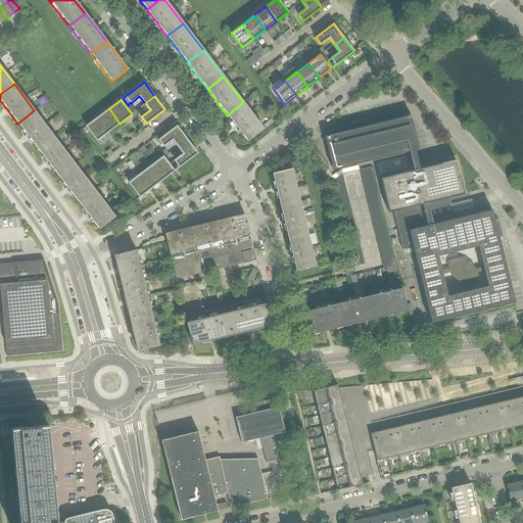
[(247,141),(264,129),(243,102),(227,115),(247,141)]
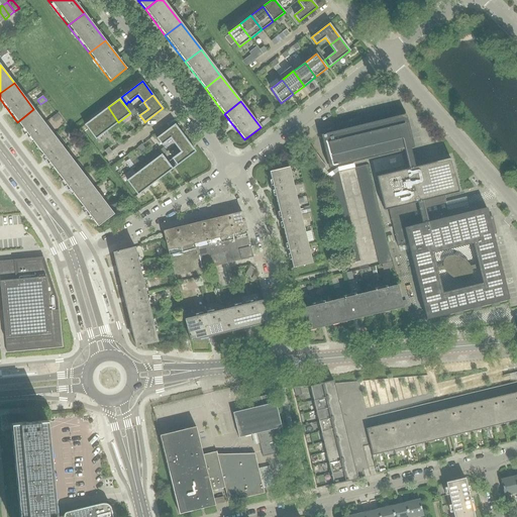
[(426,319),(454,312),(454,315),(462,313),(461,310),(473,308),(473,310),(481,309),(480,306),(491,303),(492,306),(499,304),(499,302),(508,299),(493,234),(495,234),(491,217),(489,217),(486,208),(449,217),(444,196),(458,192),(450,159),(415,167),(405,125),(401,106),(335,122),(337,132),(326,135),(333,165),(404,148),(409,169),(376,177),(384,210),(388,209),(397,245),(404,244),(407,243),(416,280),(426,319)]
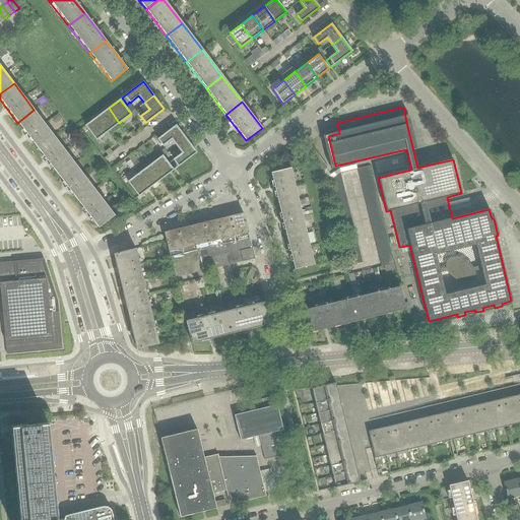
[(108,131),(119,123),(109,108),(96,117),(108,131)]
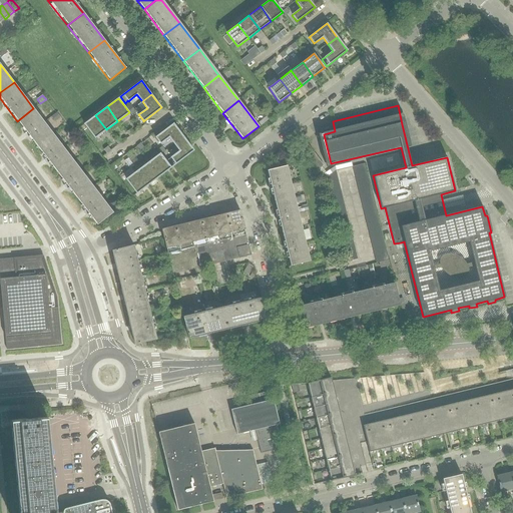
[(37,147),(53,134),(33,108),(17,121),(37,147)]
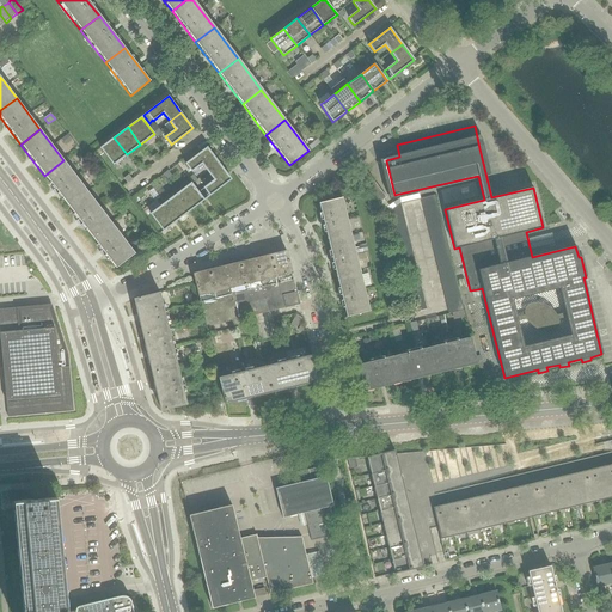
[(101,147),(114,165),(114,164),(127,154),(114,138),(101,147)]
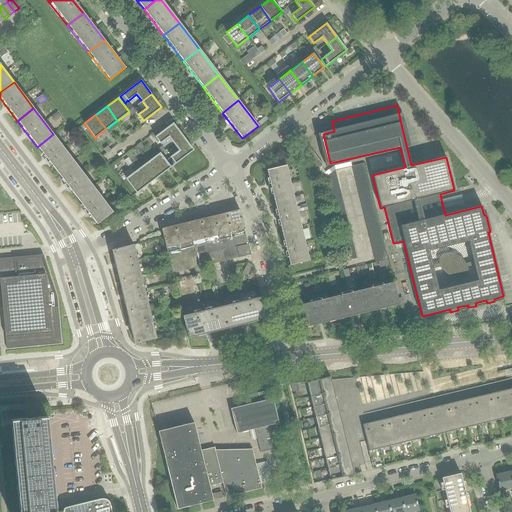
[(168,137),(174,144),(183,137),(173,123),(155,137),(160,143),(168,137)]
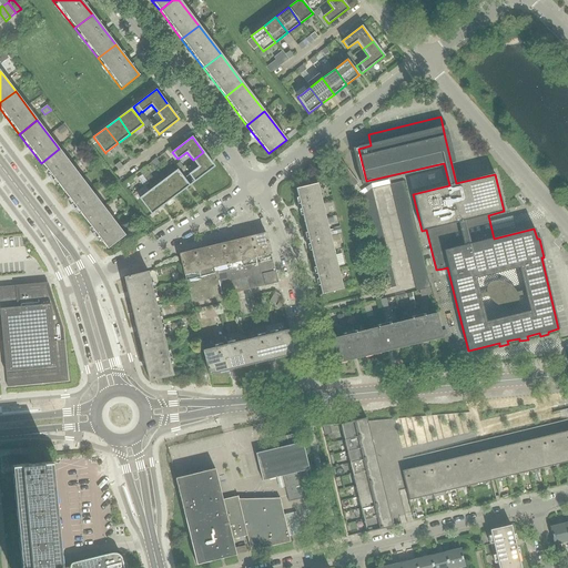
[(41,163),(62,191),(81,178),(59,149),(41,163)]
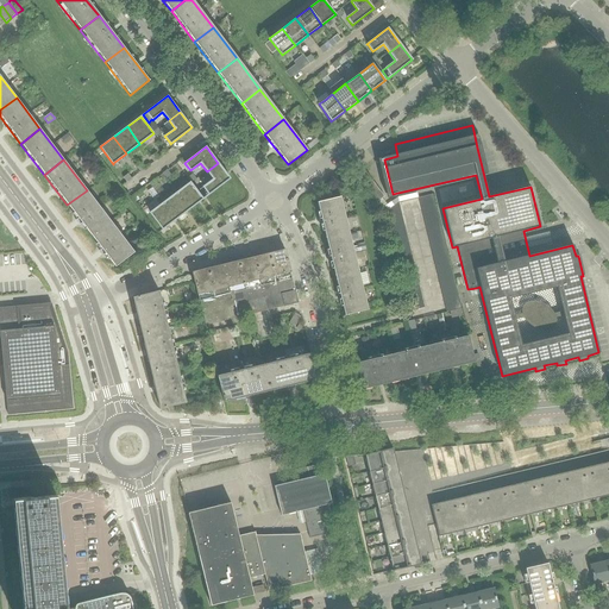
[(213,180),(208,183),(202,187),(200,189),(205,198),(230,179),(218,163),(207,171),(213,180)]
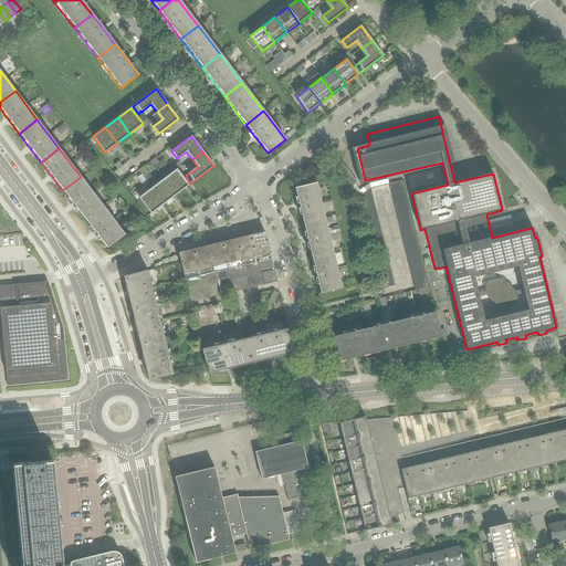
[(189,185),(188,185),(184,178),(177,169),(164,179),(176,195),(189,185)]
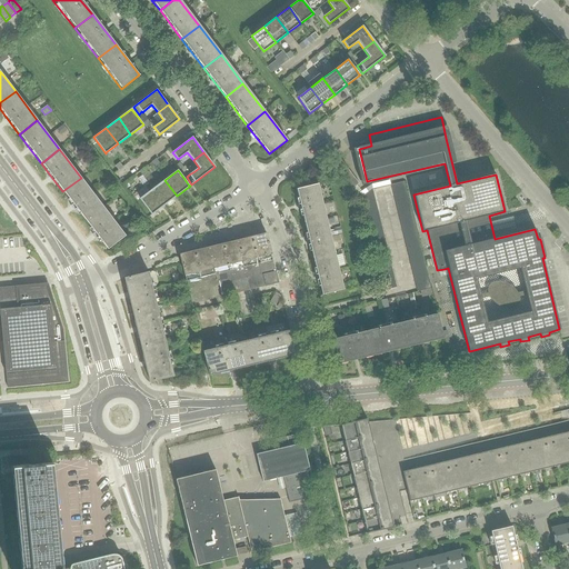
[(62,191),(85,220),(102,207),(81,178),(62,191)]
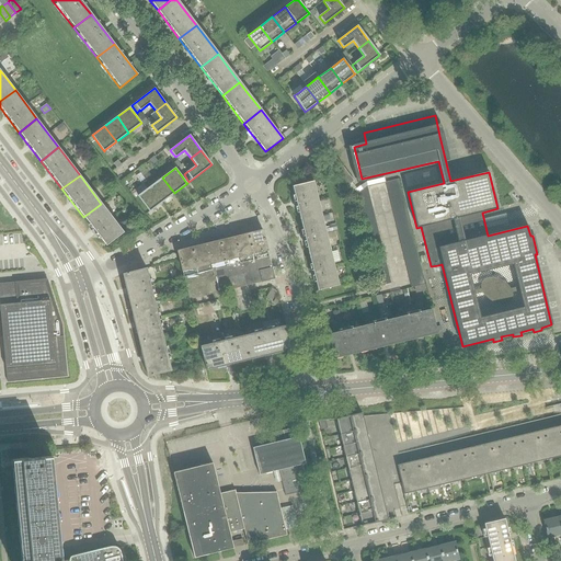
[(133,180),(129,175),(125,179),(121,182),(124,186),(133,180)]
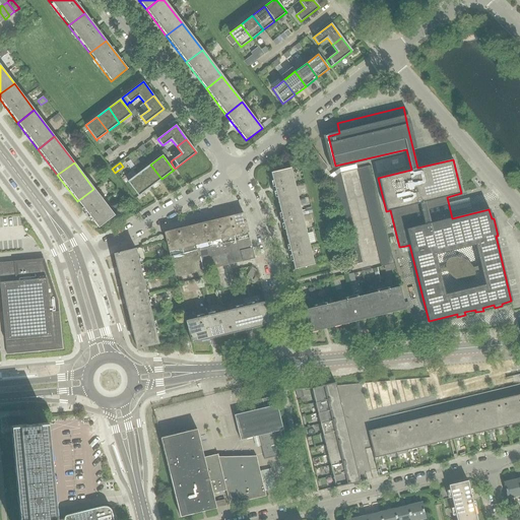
[(150,188),(161,179),(150,165),(139,173),(150,188)]
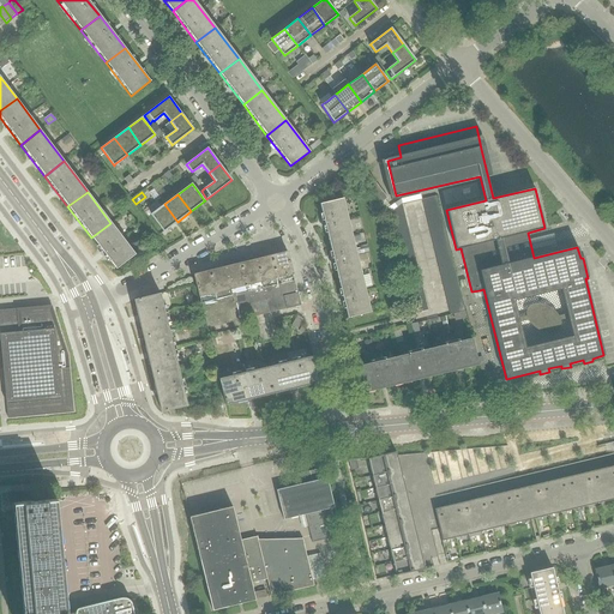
[(319,204),(329,242),(351,236),(342,198),(319,204)]
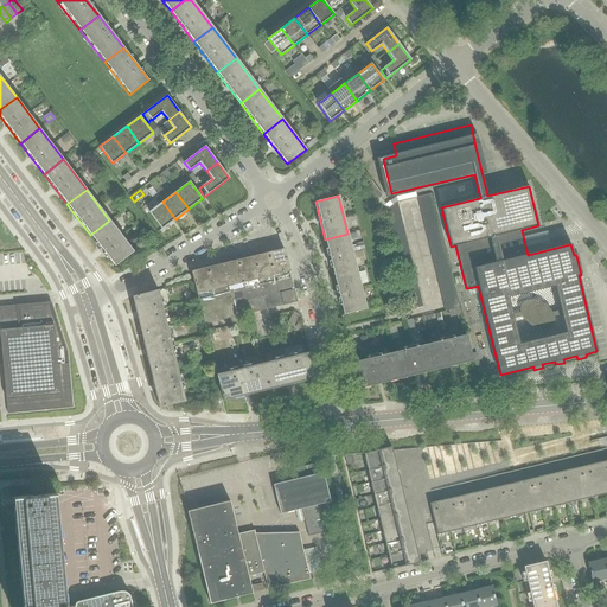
[(163,202),(149,212),(149,211),(148,212),(161,229),(176,219),(163,202)]
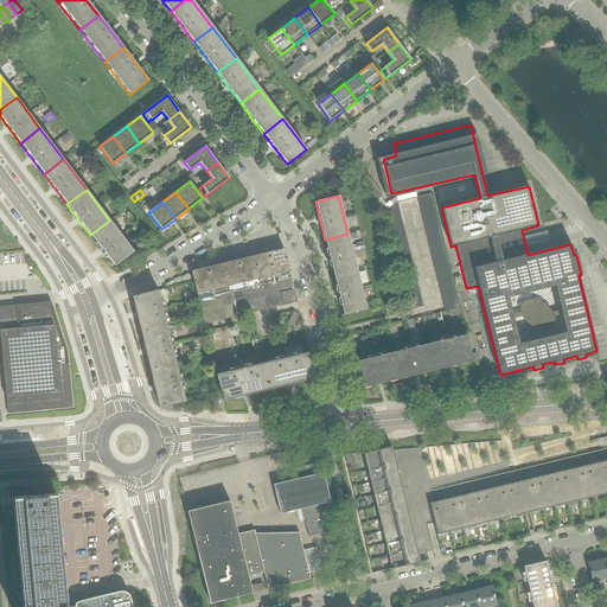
[(384,212),(385,218),(400,215),(396,203),(384,212)]
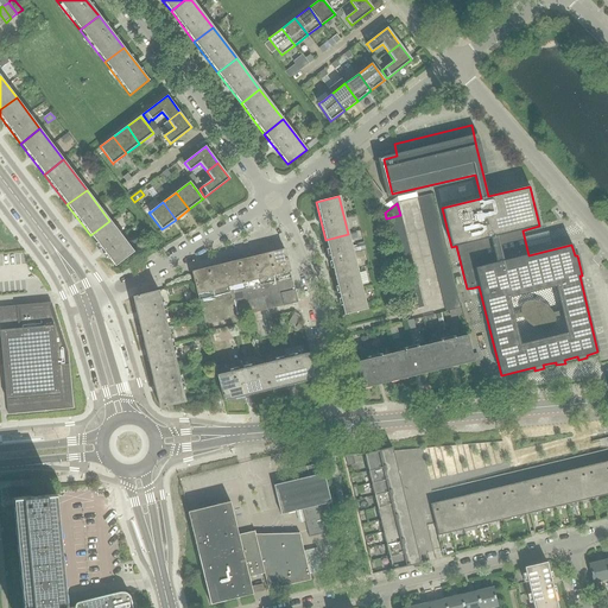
[(387,226),(401,222),(400,215),(386,219),(387,226)]
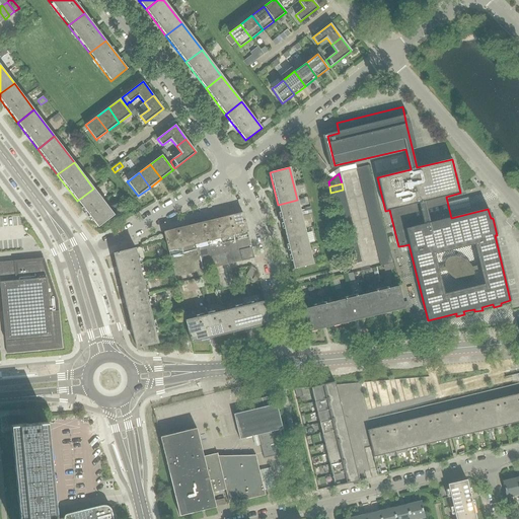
[(77,201),(97,227),(114,215),(93,189),(77,201)]
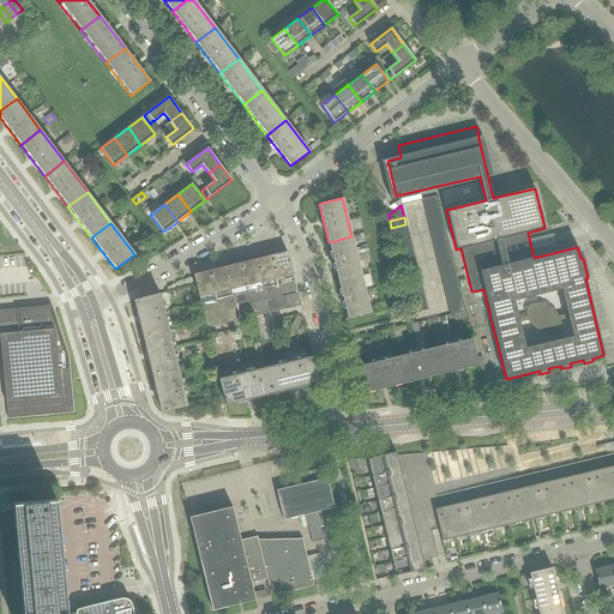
[(391,228),(392,234),(407,230),(405,224),(391,228)]
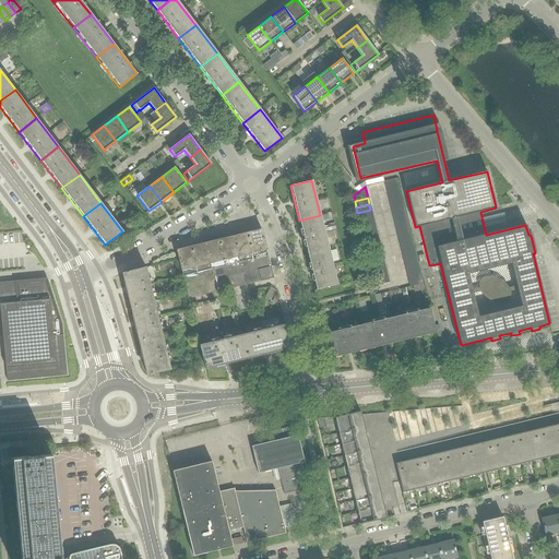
[(359,218),(372,215),(370,210),(357,213),(359,218)]
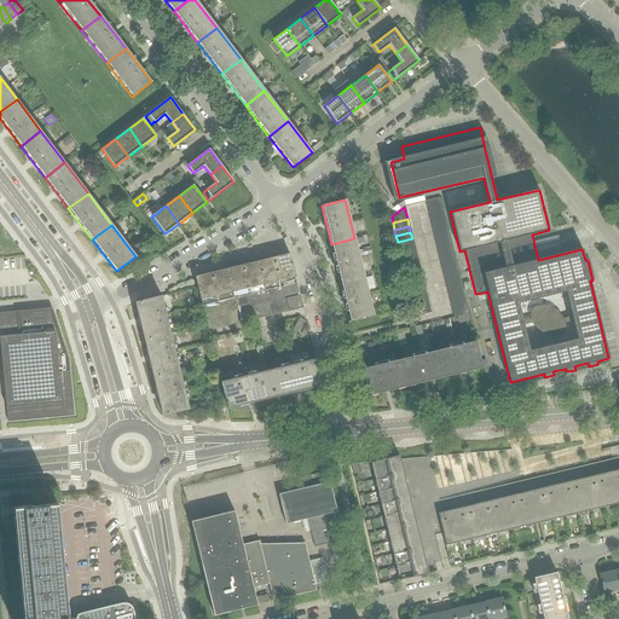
[(331,244),(340,282),(364,276),(354,238),(331,244)]
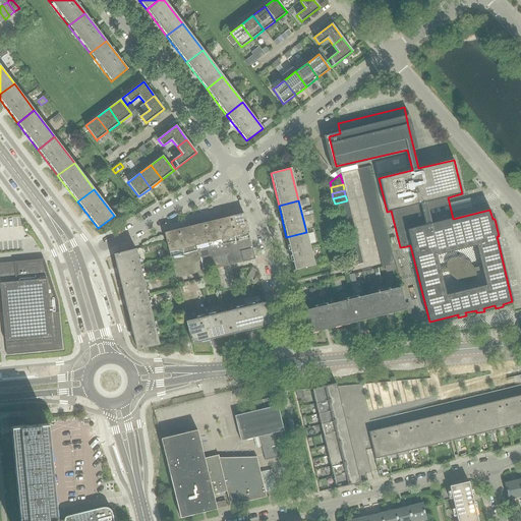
[(335,204),(336,209),(348,206),(347,200),(335,204)]
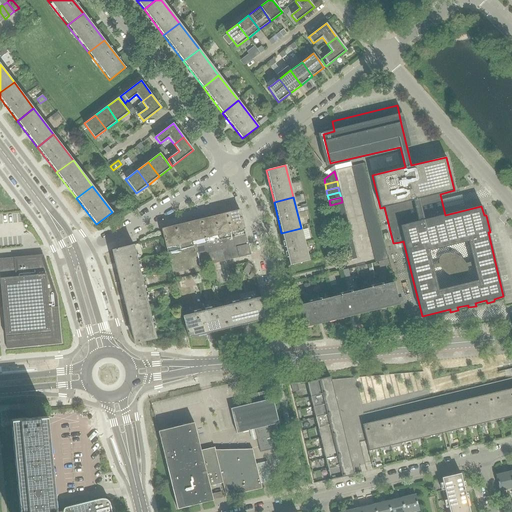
[(331,210),(343,207),(342,202),(330,205),(331,210)]
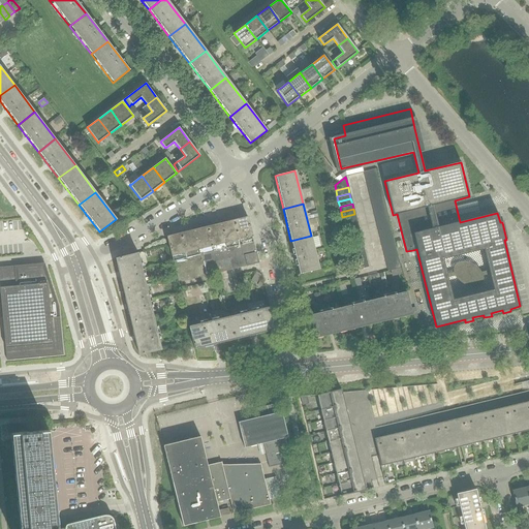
[(342,217),(343,223),(356,220),(354,214),(342,217)]
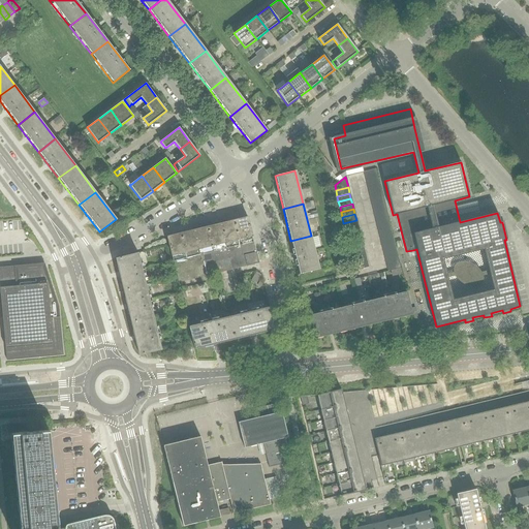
[(244,255),(255,253),(247,217),(166,237),(178,283),(246,267),(244,255)]
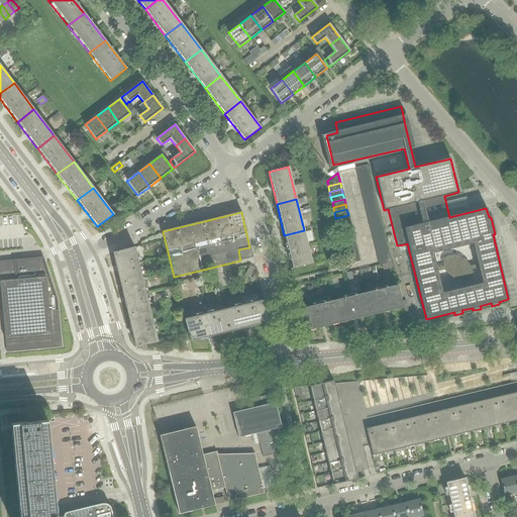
[(337,223),(349,220),(348,215),(335,218),(337,223)]
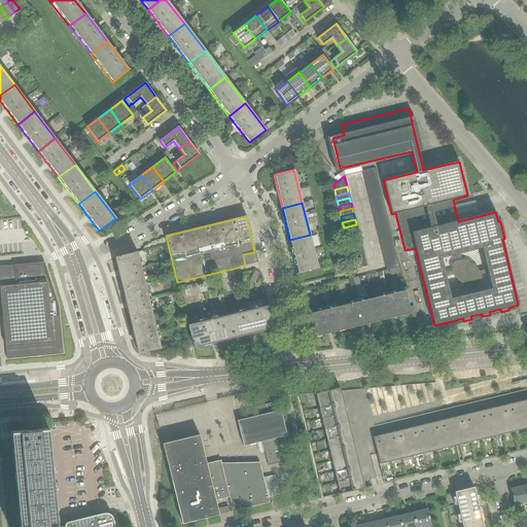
[(344,227),(345,233),(357,230),(356,224),(344,227)]
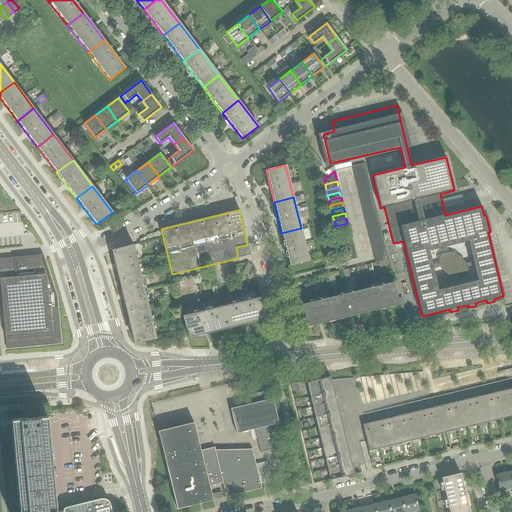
[(336,231),(348,228),(347,223),(335,226),(336,231)]
